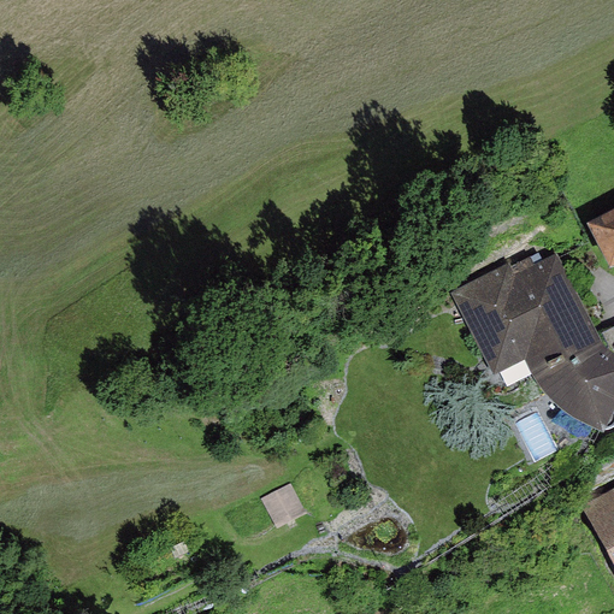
[(613,212),(588,228),(608,267),(613,264),(613,212)]
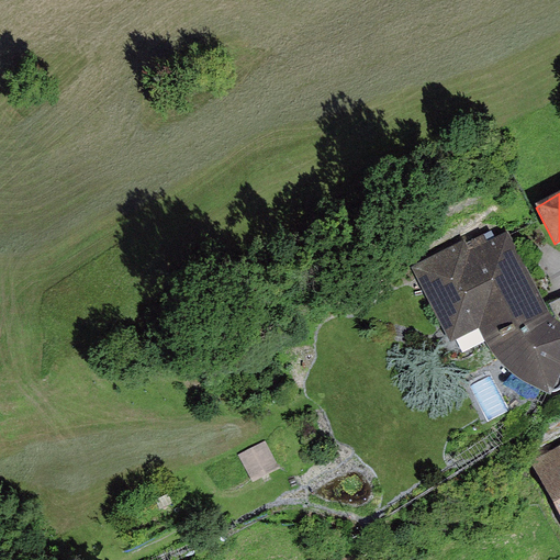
[(559,321),(557,320),(552,316),(546,304),(506,231),(469,250),(463,239),(411,267),(450,340),(478,325),(492,350),(503,364),(515,374),(528,382),(555,394),(559,382),(559,321)]
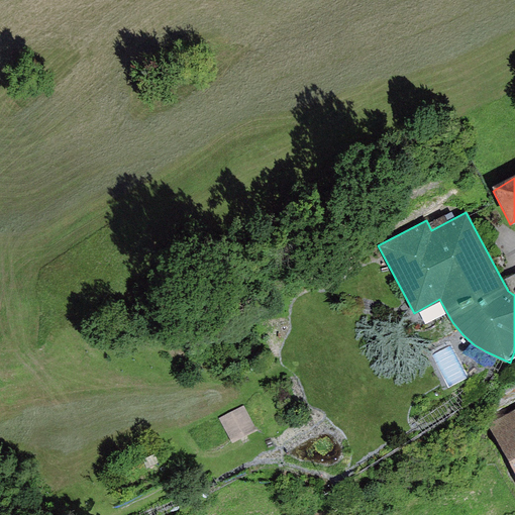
[(512,294),(514,295),(514,274),(502,280),(508,291),(512,294)]
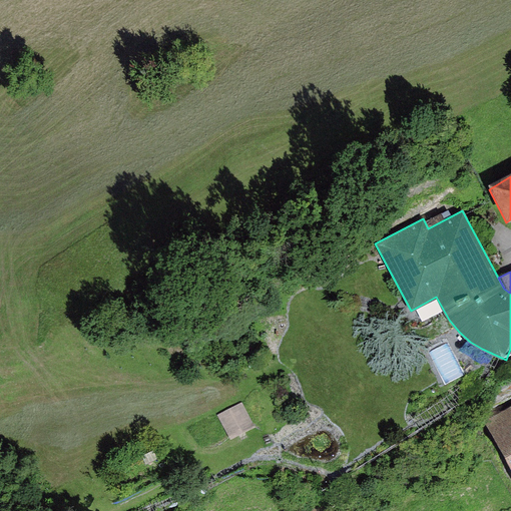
[(246,401),(222,412),(233,436),(258,425),(246,401)]
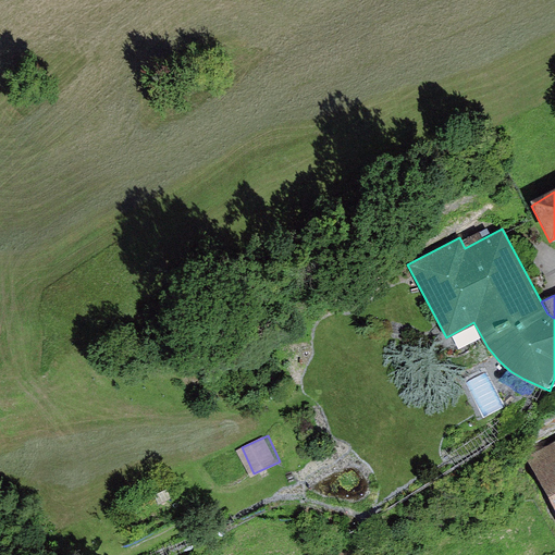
[(554,448),(537,459),(554,491),(554,448)]
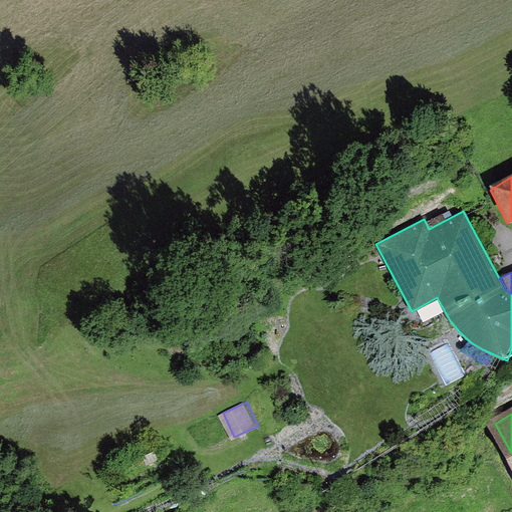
All buildings are outlined.
